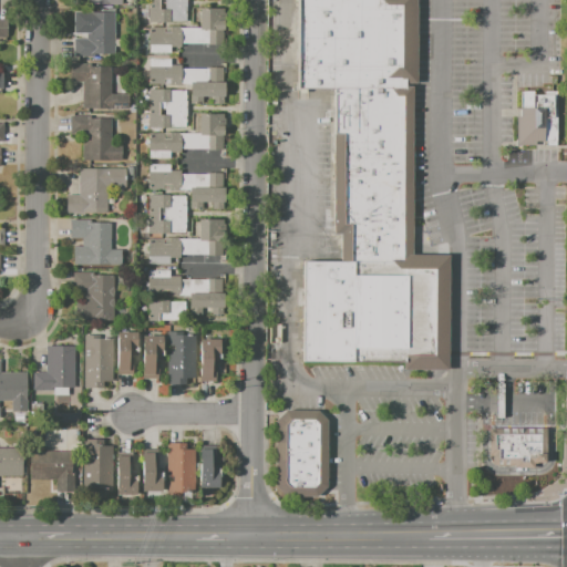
[(415,0),(414,83),(411,85),(411,181),(411,254),(447,255),(446,369),(402,368),(402,362),(301,361),(301,260),(339,261),(339,234),(332,234),(332,89),(306,89),(306,100),(296,99),(296,91),(291,91),(291,82),(296,81),(296,0),(415,0)]
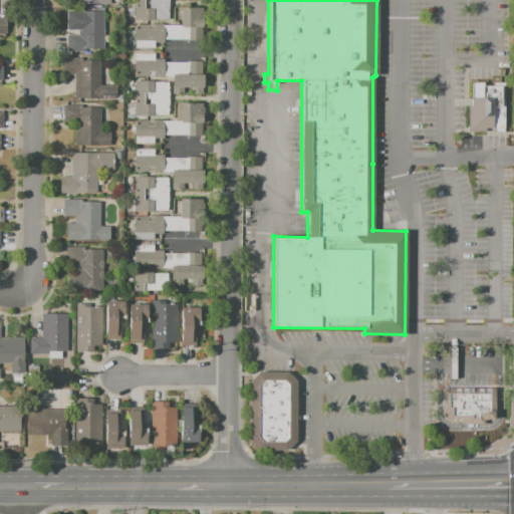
[(168,3),(168,20),(135,20),(136,3),(168,3)]
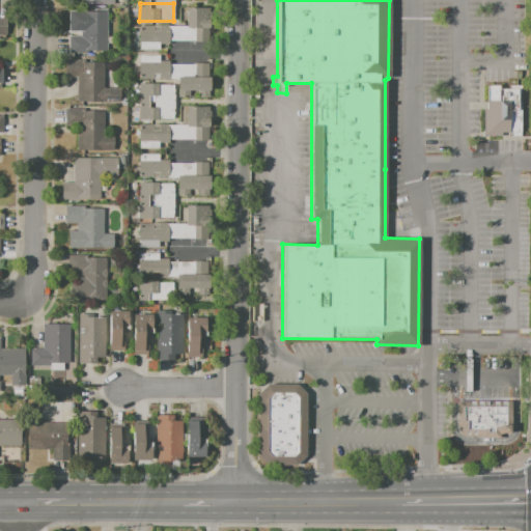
[(176,26),(187,26),(187,8),(211,8),(211,30),(196,30),(196,42),(176,42),(176,26)]
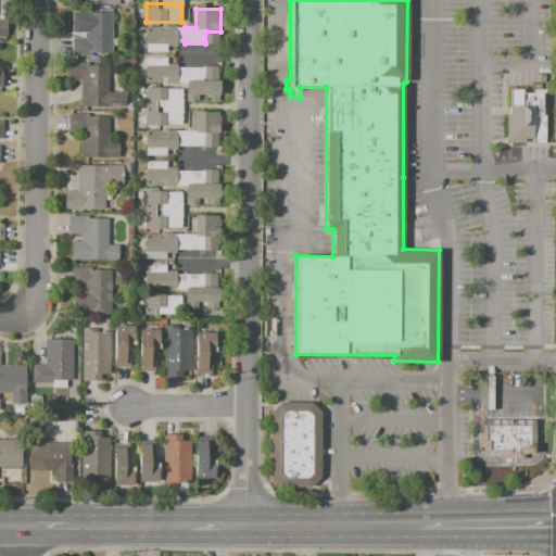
[(72,11),(113,12),(112,53),(92,53),(92,57),(72,55),(72,38),(85,39),(86,33),(71,33),(72,11)]
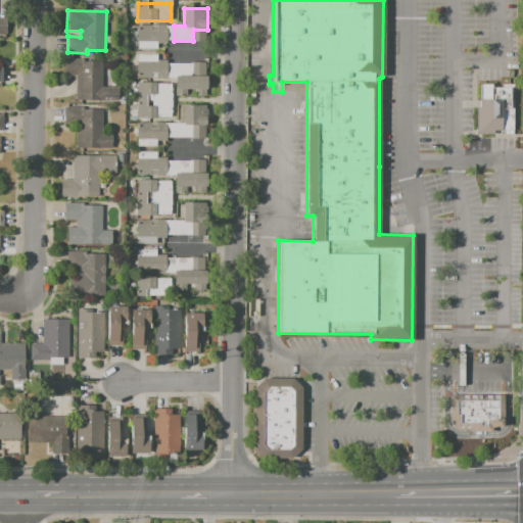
[(174,41),(168,41),(168,44),(157,44),(157,50),(137,49),(137,26),(174,26),(174,41)]
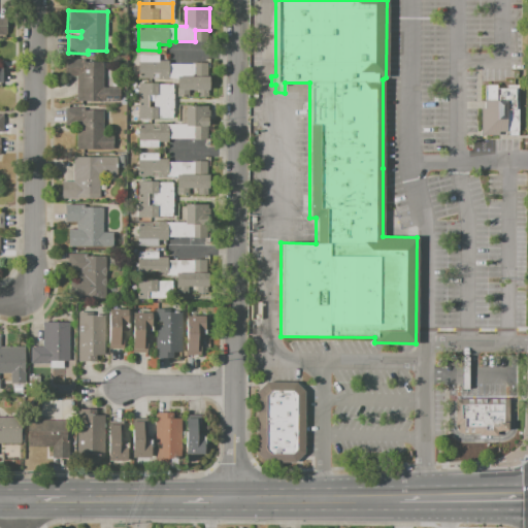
[(176,79),(138,79),(138,55),(159,55),(159,62),(168,62),(168,64),(176,64),(176,79)]
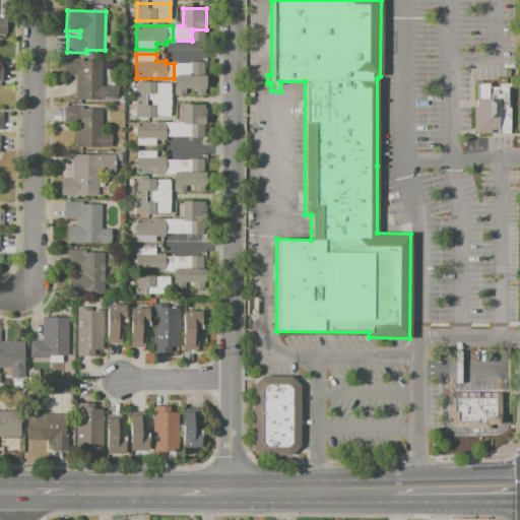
[(64,59),(82,59),(82,62),(101,62),(101,85),(118,85),(118,102),(74,102),(74,76),(64,76),(64,59)]
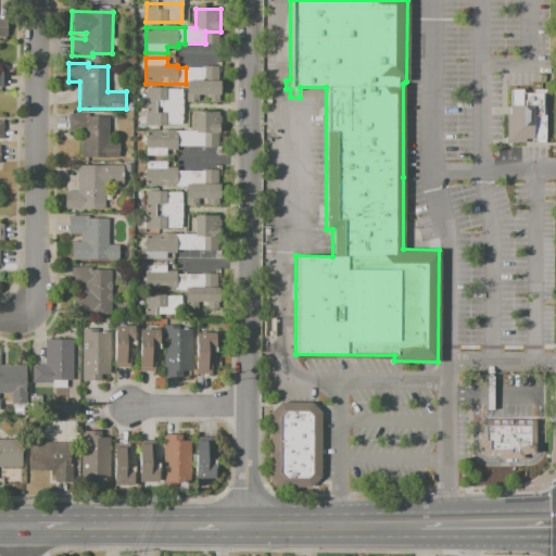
[(186,67),(218,67),(219,97),(186,97),(186,84),(186,67)]
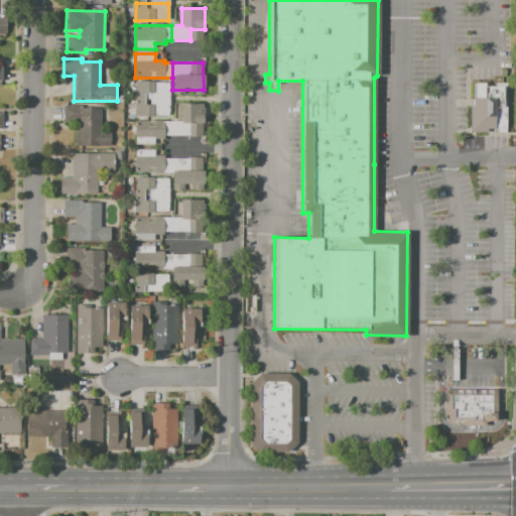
[(135,99),(135,82),(169,82),(169,99),(135,99)]
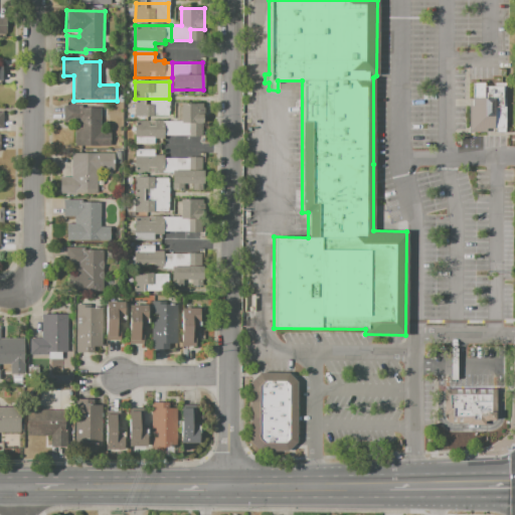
[(505,82),(505,132),(496,132),(496,129),(486,129),(486,132),(469,132),(469,99),(473,99),(472,82),(505,82)]
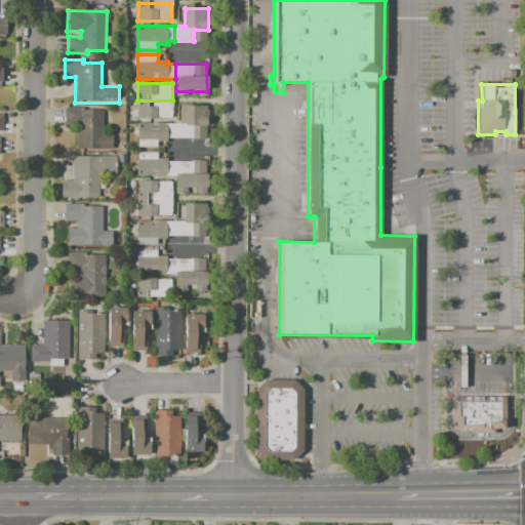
[(172,101),(172,119),(137,119),(137,101),(172,101)]
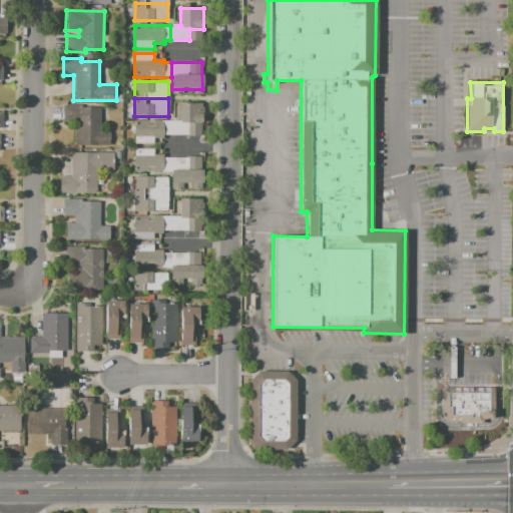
[(171,120),(180,121),(180,103),(204,103),(204,136),(171,136),(171,120)]
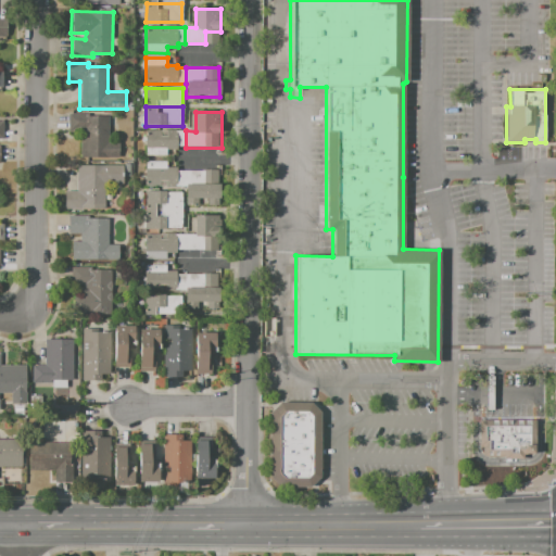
[(68,113),(87,113),(87,117),(110,117),(109,143),(118,143),(118,158),(80,158),(80,134),(68,134),(68,113)]
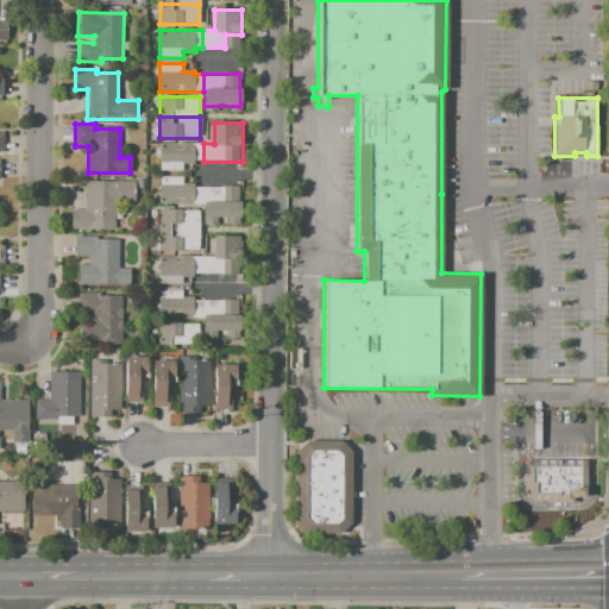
[(203,162),(194,162),(194,165),(183,165),(183,171),(158,170),(159,143),(203,143),(203,162)]
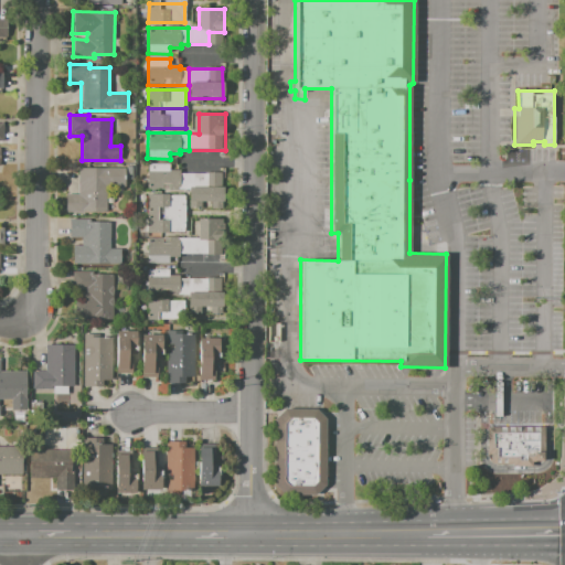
[(189,191),(147,190),(148,164),(170,164),(170,171),(189,171),(189,191)]
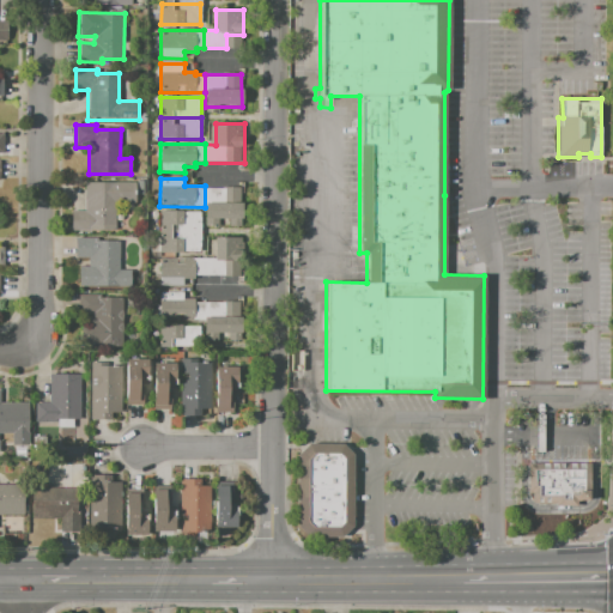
[(84,182),(135,182),(135,204),(116,205),(116,231),(72,231),(72,212),(84,212),(84,182)]
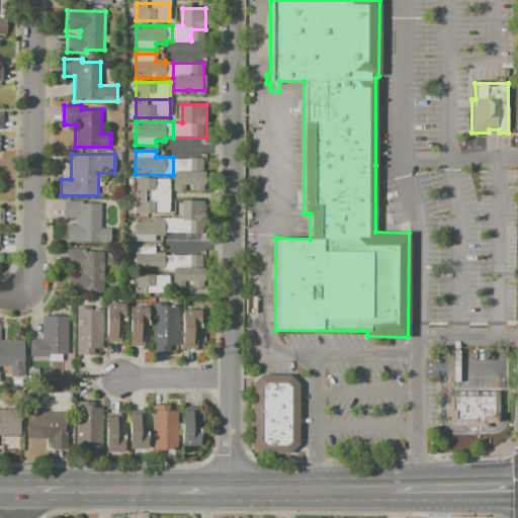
[(173,157),(203,158),(203,187),(173,187),(173,175),(173,157)]
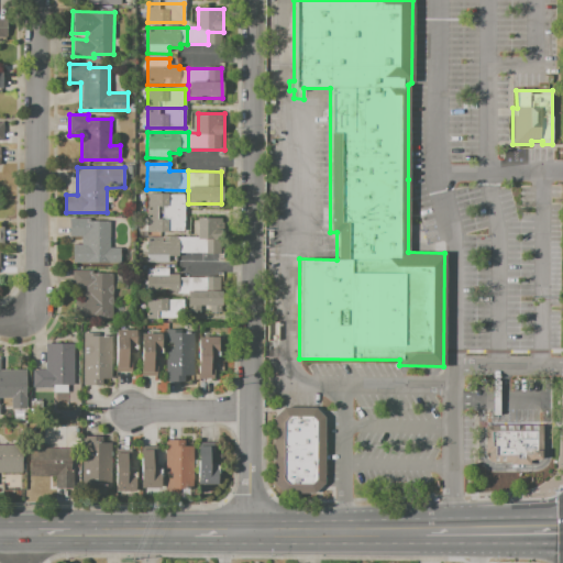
[(147,213),(147,195),(183,195),(183,213),(147,213)]
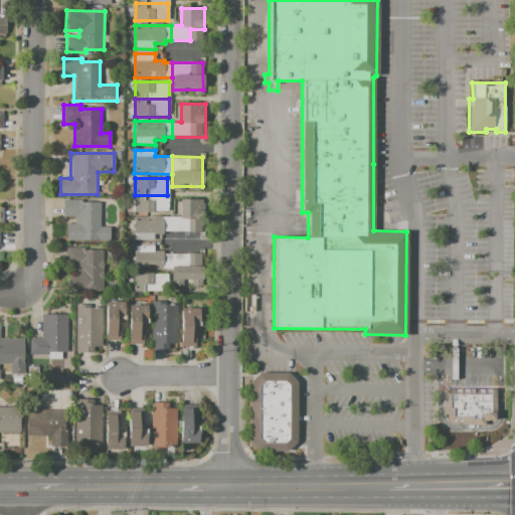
[(167,195),(167,213),(135,212),(135,195),(167,195)]
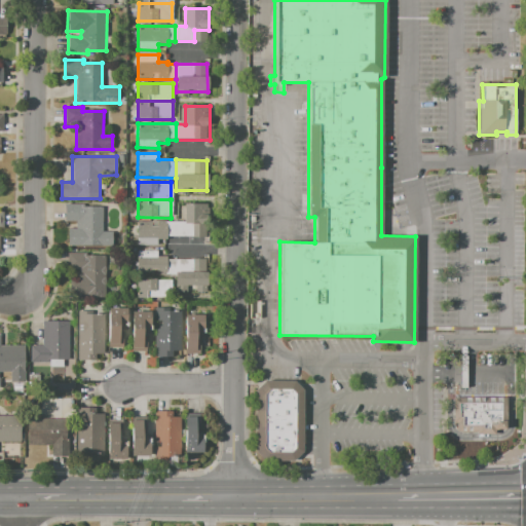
[(177,222),(184,222),(184,203),(208,204),(207,238),(177,237),(177,222)]
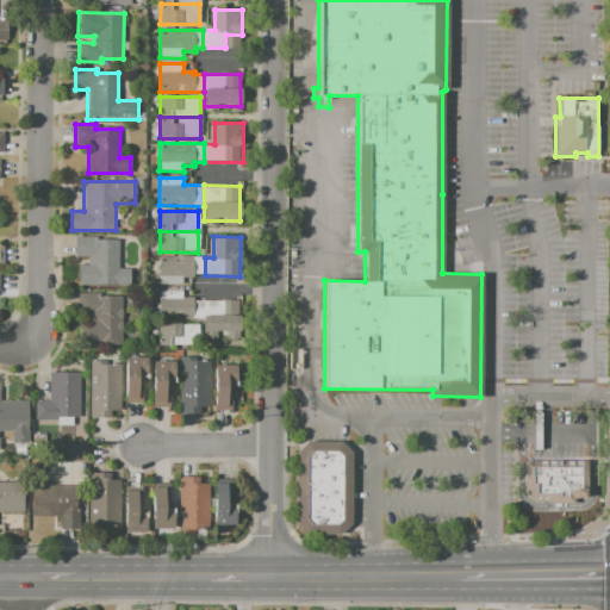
[(74,237),(94,237),(94,241),(118,241),(118,268),(130,268),(130,287),(87,287),(87,257),(74,257),(74,237)]
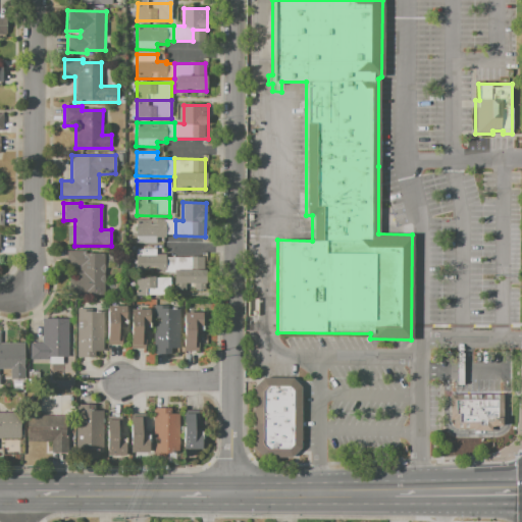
[(175,236),(164,236),(164,240),(156,240),(156,244),(136,244),(136,220),(175,220),(175,236)]
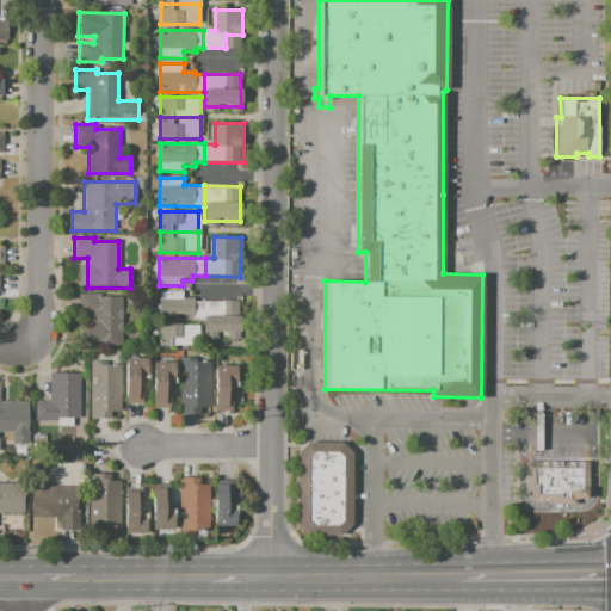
[(204,320),(159,320),(159,291),(183,291),(183,298),(204,298),(204,320)]
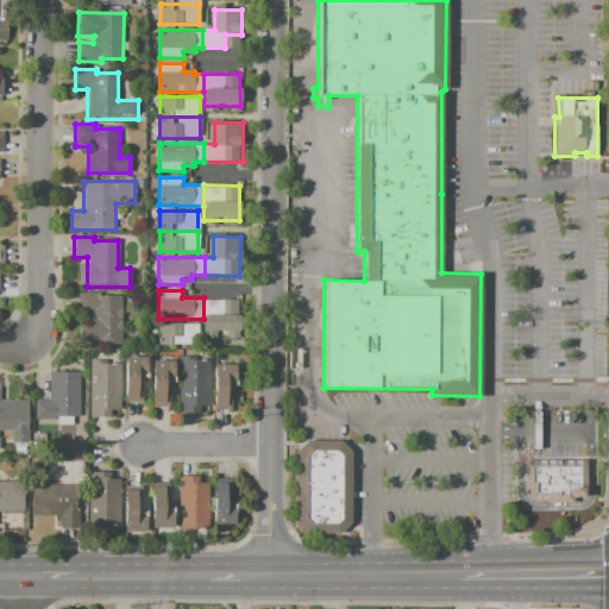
[(76,294),(96,294),(96,297),(121,296),(121,346),(88,347),(87,320),(93,320),(93,313),(77,313),(76,294)]
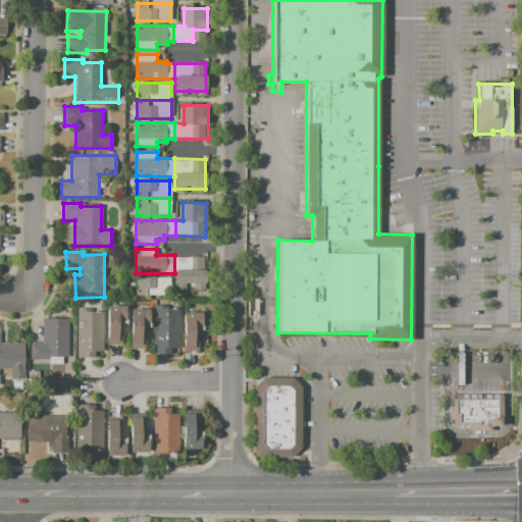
[(174,255),(208,256),(208,292),(193,291),(193,285),(174,284),(174,273),(174,255)]
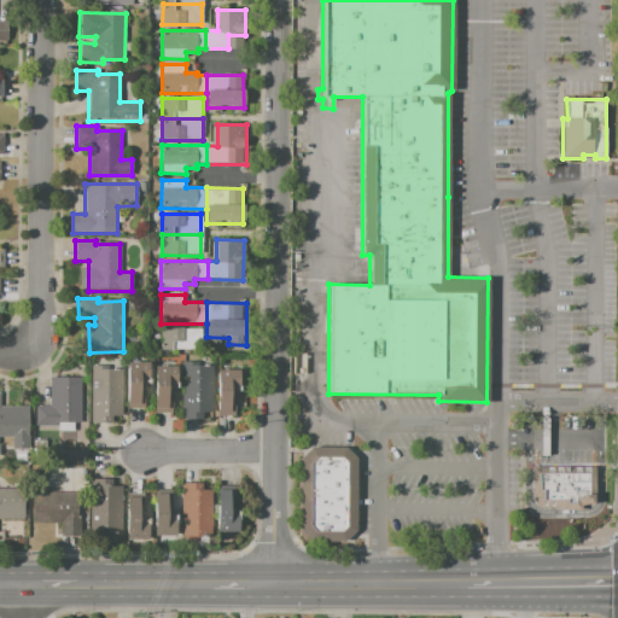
[(159,327),(185,327),(185,328),(200,328),(200,344),(190,344),(190,349),(159,349),(159,327)]
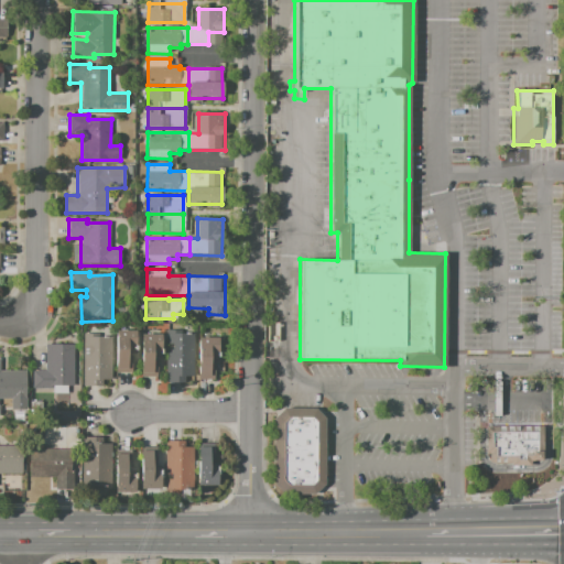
[(166,329),(174,329),(174,333),(193,333),(193,376),(185,376),(185,381),(165,381),(166,349),(172,349),(172,346),(166,346),(166,329)]
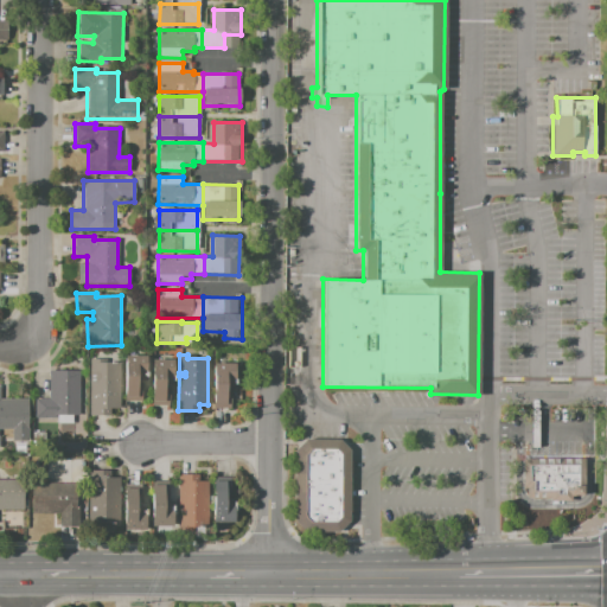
[(125,356),(147,356),(147,381),(138,381),(138,390),(145,390),(145,402),(138,402),(138,400),(125,400),(125,356)]
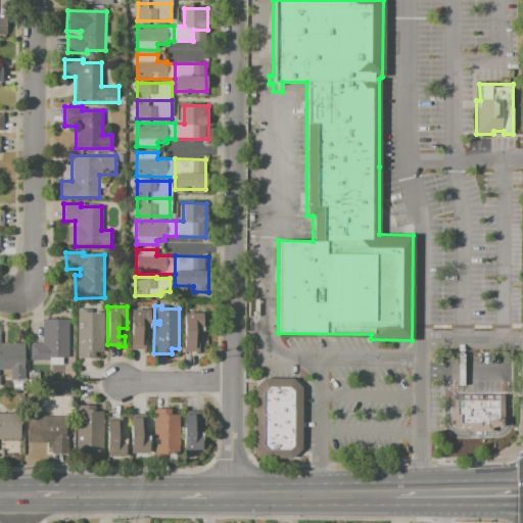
[(77,308),(86,308),(86,312),(102,312),(102,352),(95,352),(95,358),(77,358),(77,308)]
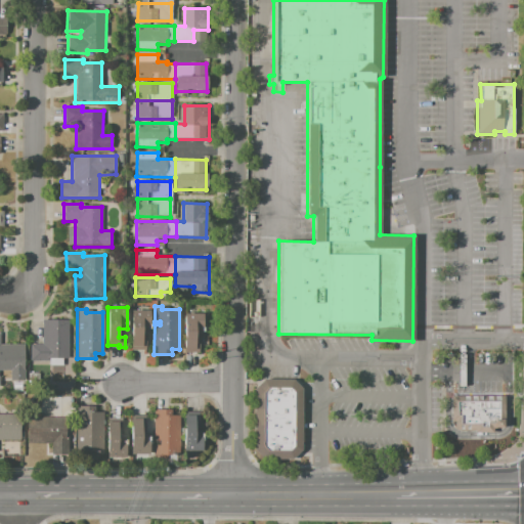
[(132,311),(149,311),(149,333),(143,333),(143,342),(147,342),(147,350),(132,350),(132,311)]
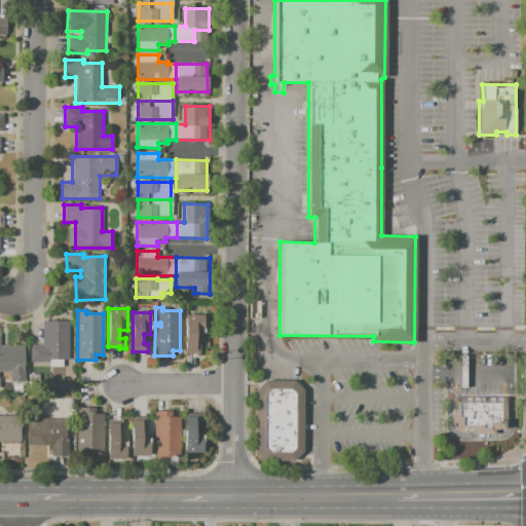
[(185,314),(203,314),(203,337),(199,337),(199,353),(185,353),(185,314)]
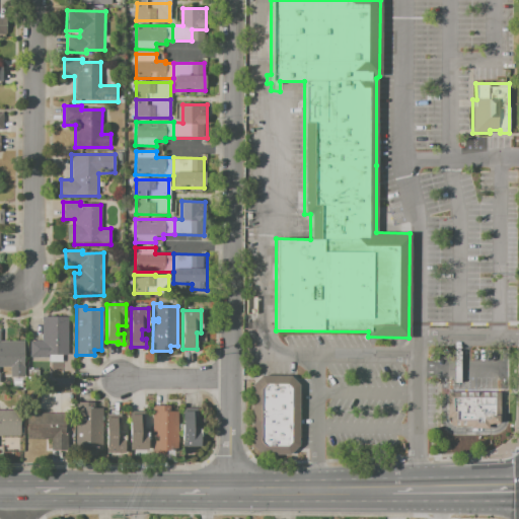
[(42,316),(68,316),(67,354),(49,354),(49,358),(28,357),(29,341),(42,341),(42,316)]
